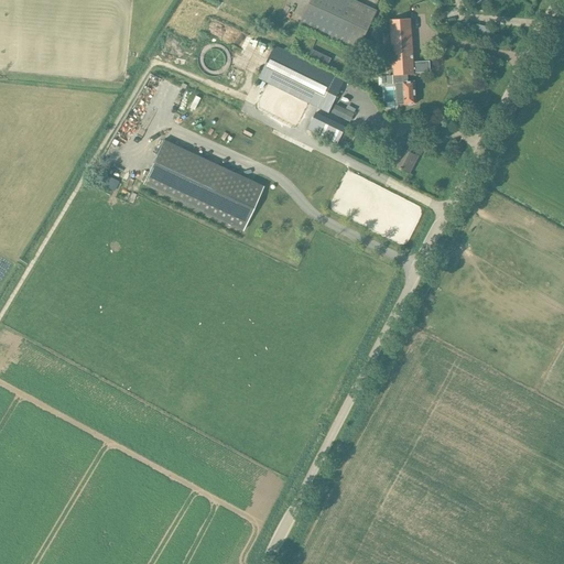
[(353,0),(311,0),(300,24),(346,46),(358,52),(366,36),(377,11),(353,0)]
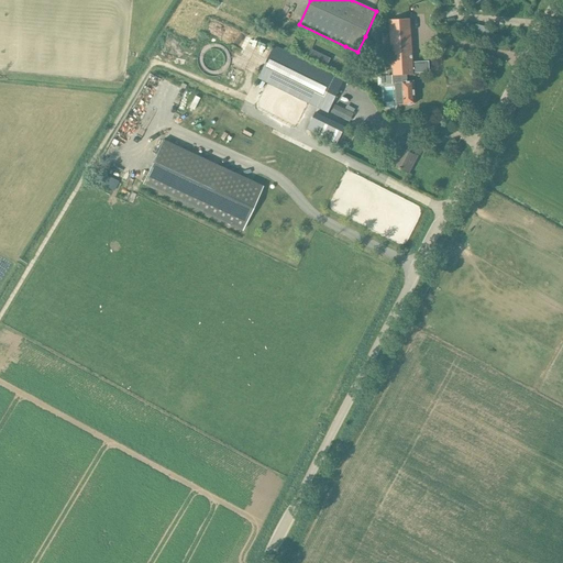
[(392,46),(393,76),(393,85),(395,84),(397,105),(405,103),(405,105),(416,103),(415,81),(408,83),(407,75),(414,75),(410,19),(399,20),(389,20),(390,33),(382,34),(383,46),(392,46)]
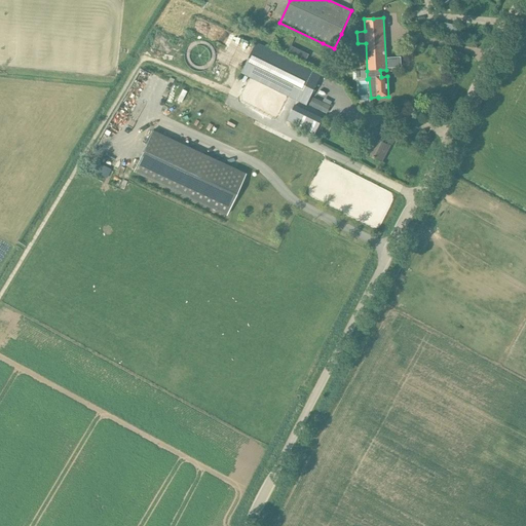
[(458,38),(461,27),(444,23),(441,35),(458,38)]
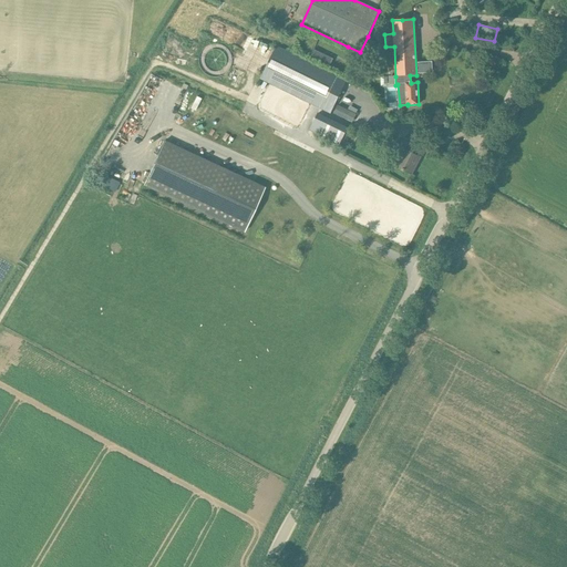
[(347,82),(279,48),(276,47),(260,79),(331,113),(347,82)]
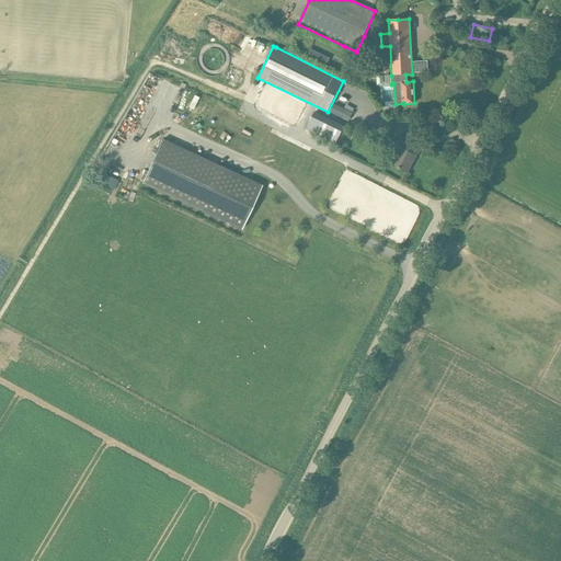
[(310,48),(306,57),(325,67),(330,58),(310,48)]
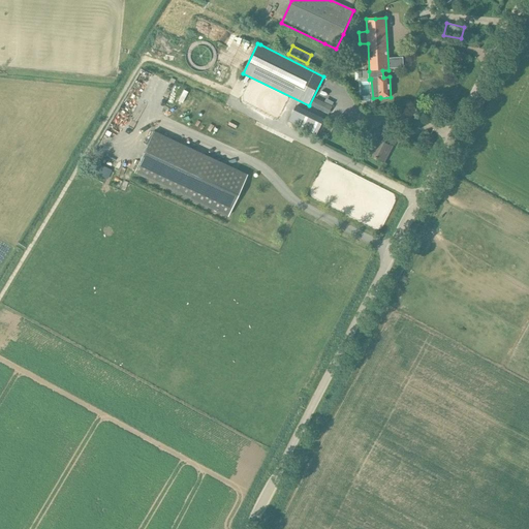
[(449,60),(444,65),(449,70),(455,65),(449,60)]
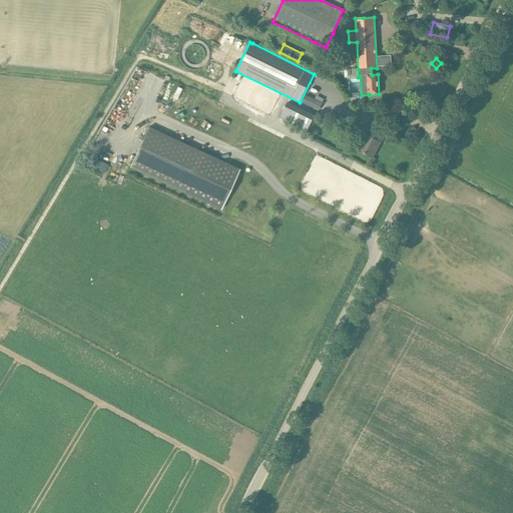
[(306,95),(302,103),(318,111),(322,103),(315,99),(306,95)]
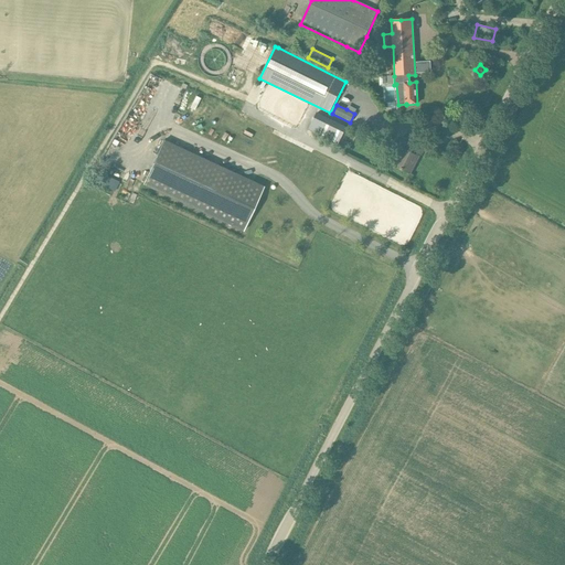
[(309,129),(339,145),(348,129),(317,114),(309,129)]
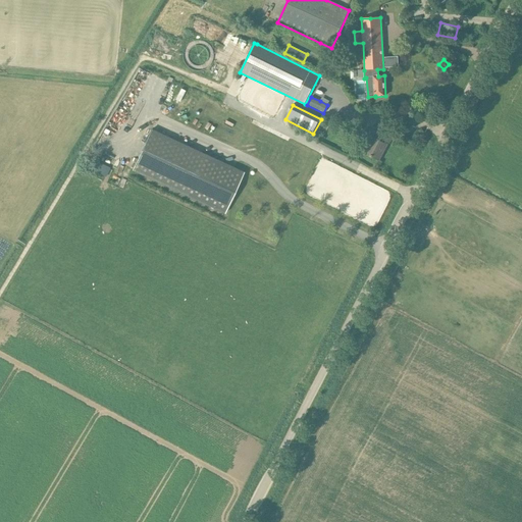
[(365,154),(369,156),(378,160),(386,145),(376,140),(379,133),(368,127),(362,138),(371,142),(365,154)]
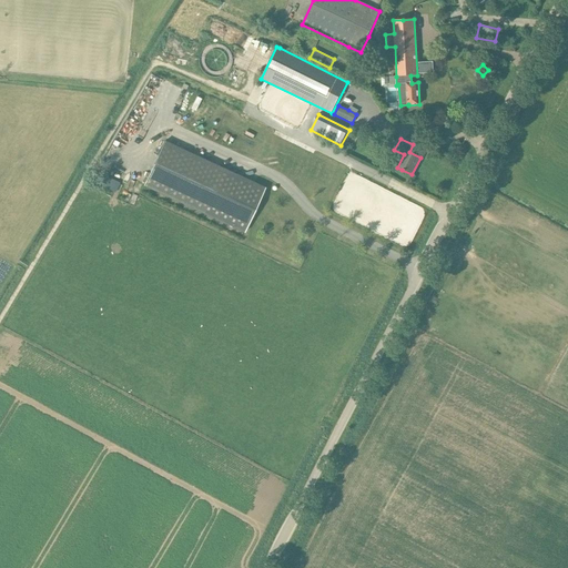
[(164,141),(143,186),(245,234),(265,188),(164,141)]
